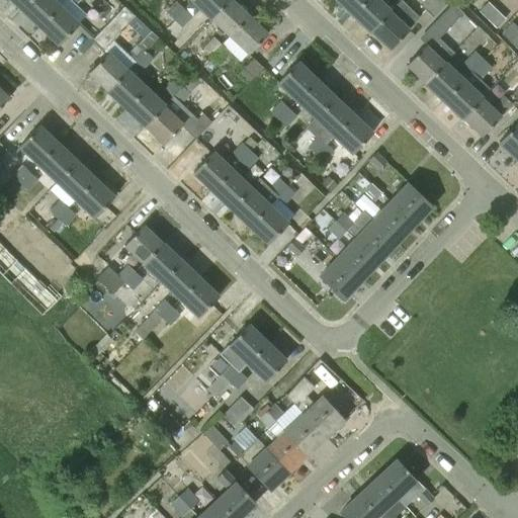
[(9,0),(20,10),(29,0),(9,0)]
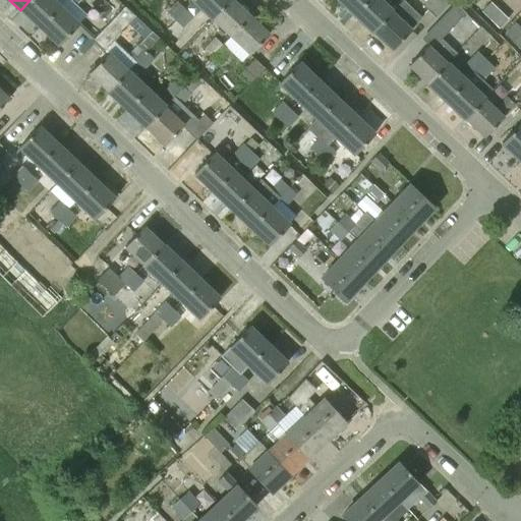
[(30,0),(20,10),(40,27),(60,5),(54,0),(30,0)]
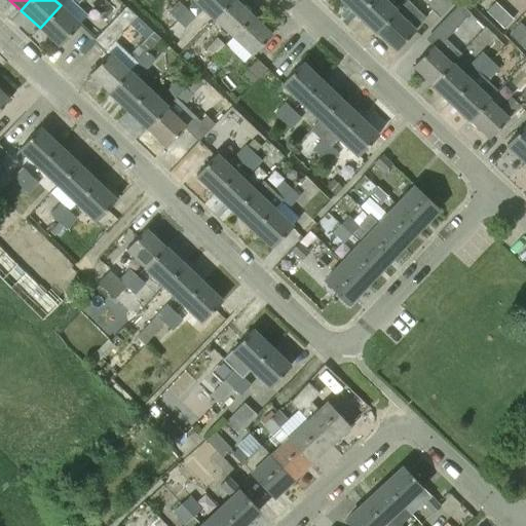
[(196,0),(195,2),(215,20),(233,0),(196,0)]
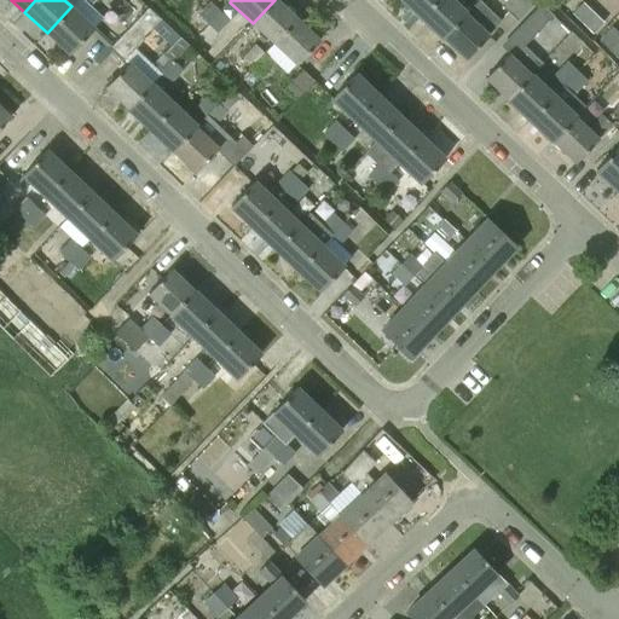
[(277,0),(275,0),(253,23),(273,42),(298,19),(277,0)]
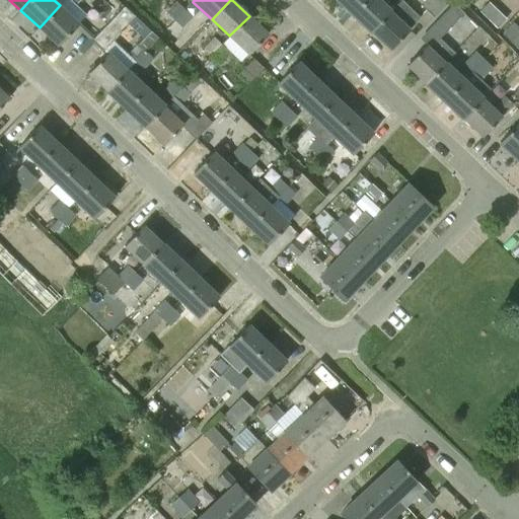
[(338,0),(354,14),(367,0),(338,0)]
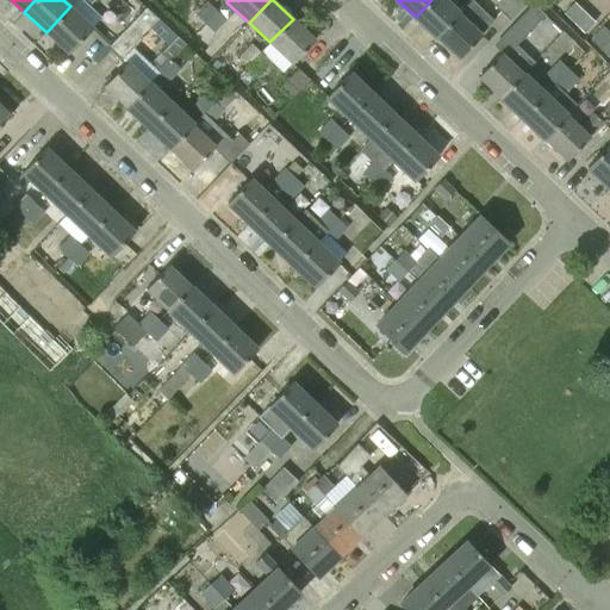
[(444,0),(431,0),(416,17),(437,38),(460,14),(444,0)]
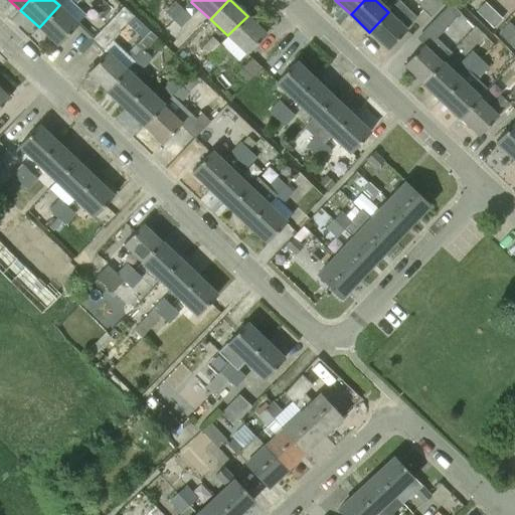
[(446,0),(421,0),(416,5),(430,17),(446,0)]
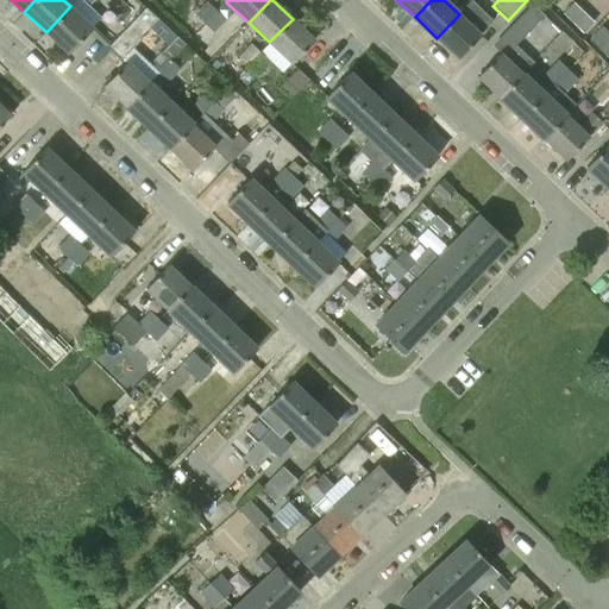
[(459,14),(437,38),(459,58),(481,36),(479,35),(493,22),(471,1),(459,14)]
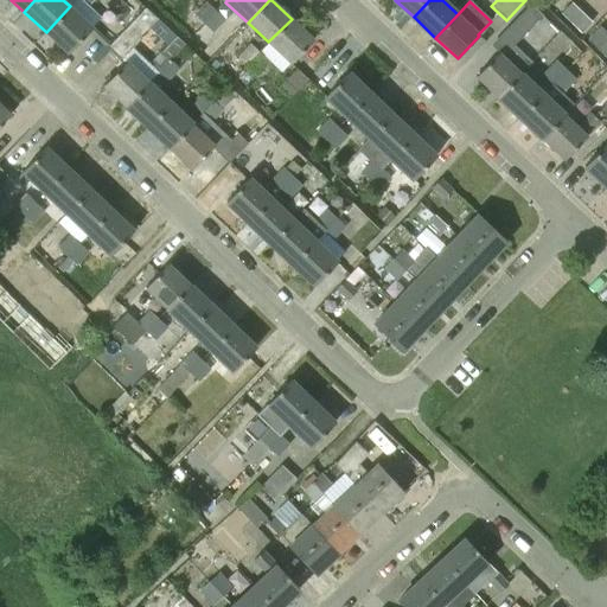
[(205,2),(193,16),(203,25),(216,12),(205,2)]
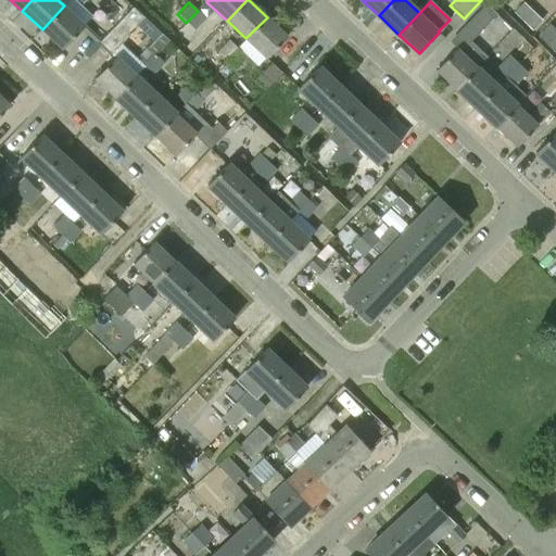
[(484,4),(460,29),(472,40),(495,15),(484,4)]
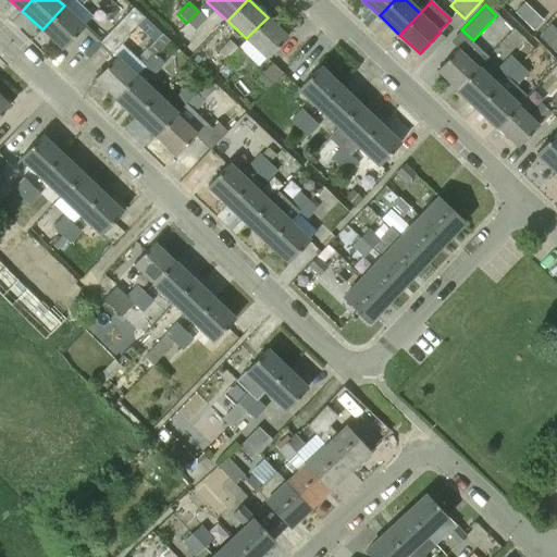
[(64,5),(42,29),(63,49),(85,26),(64,5)]
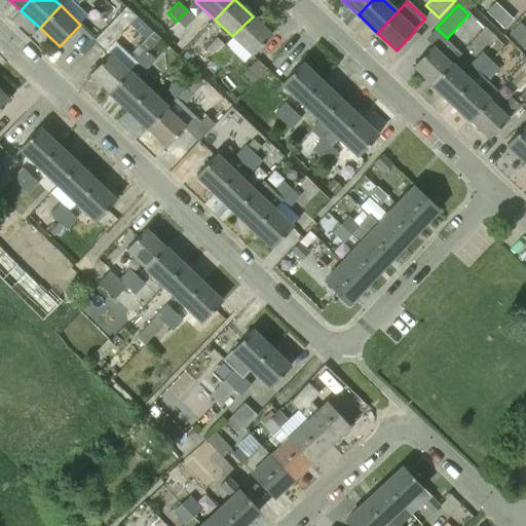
[(125,6),(94,40),(106,51),(107,50),(114,42),(122,34),(121,32),(128,25),(136,16),(125,6)]
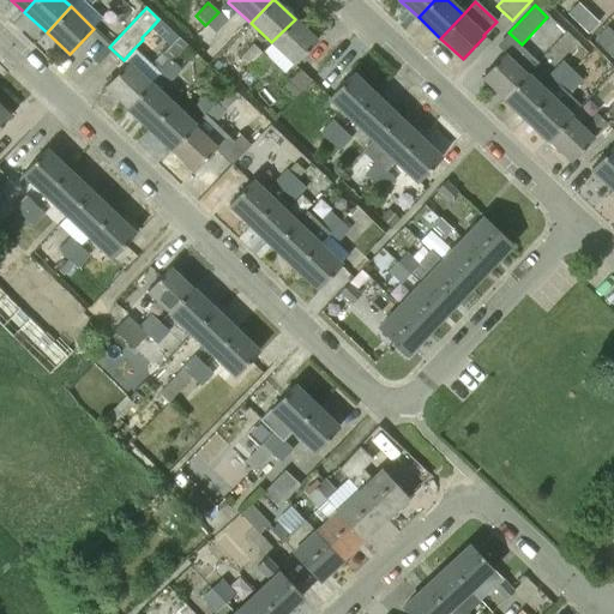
[(218,12),(205,25),(215,34),(227,20),(218,12)]
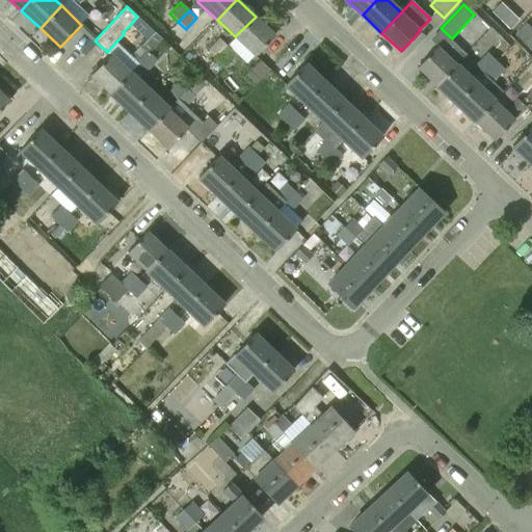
[(137,17),(130,25),(147,41),(154,32),(137,17)]
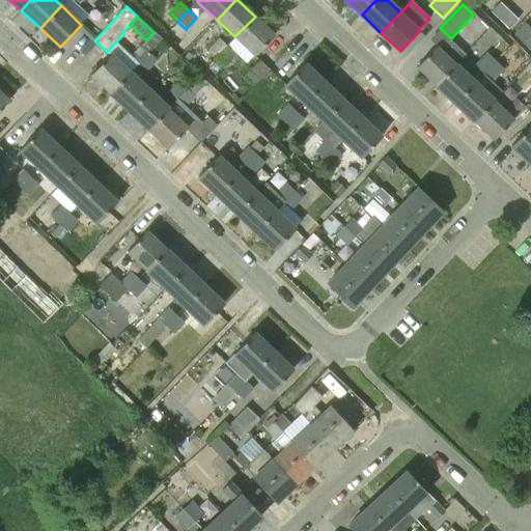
[(255,17),(234,36),(254,56),(275,34),(255,17)]
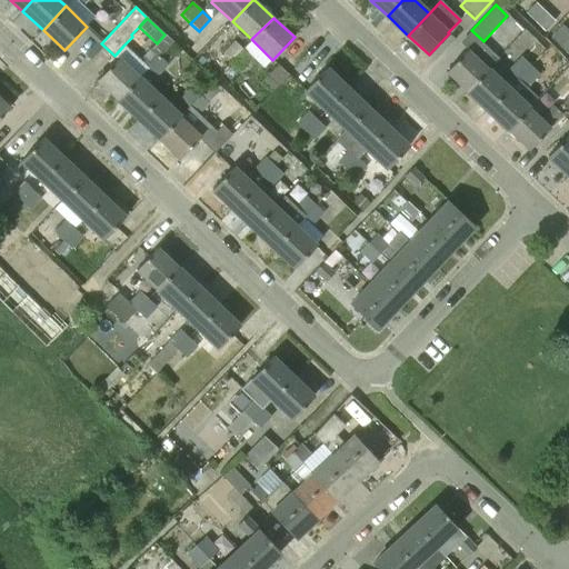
[(568,30),(563,25),(551,37),(568,55),(568,53),(568,30)]
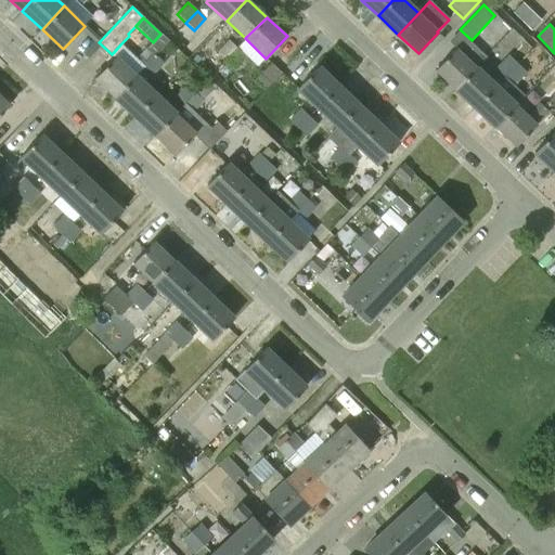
[(116,55),(94,78),(114,98),(136,75),(144,66),(155,55),(156,54),(168,41),(160,34),(153,42),(147,48),(137,60),(128,67),(116,55)]
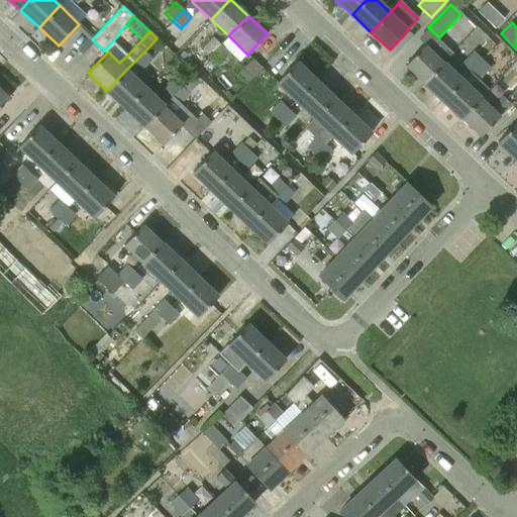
[(423,45),(405,65),(424,83),(443,63),(452,53),(437,38),(434,35),(425,45),(424,44),(423,45)]
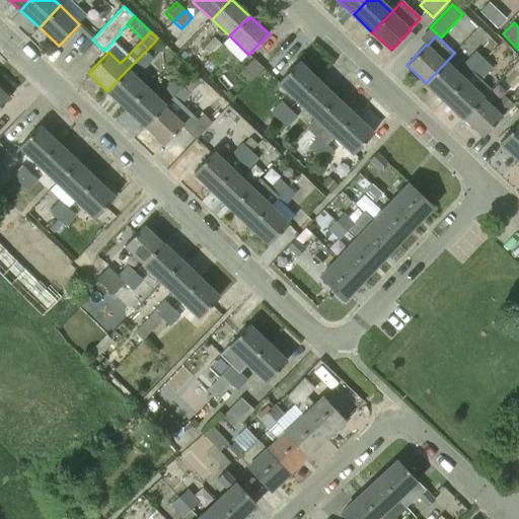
[(211,40),(203,49),(211,56),(221,45),(213,38),(211,40)]
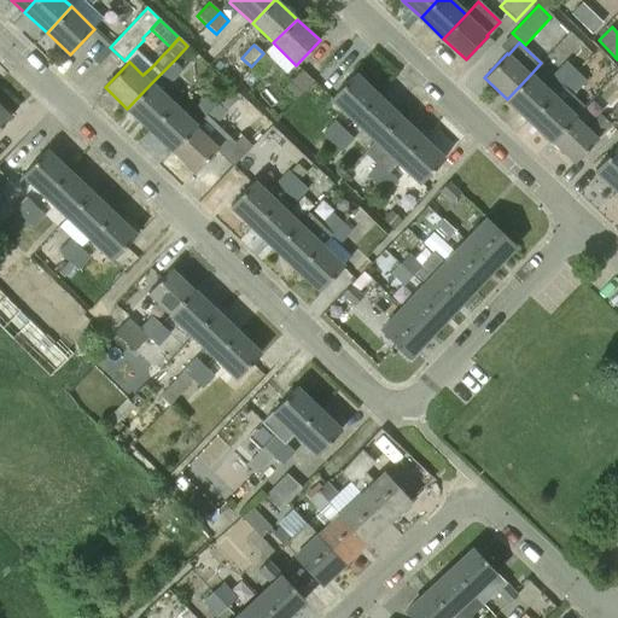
[(263,53),(251,66),(261,76),(273,63),(263,53)]
